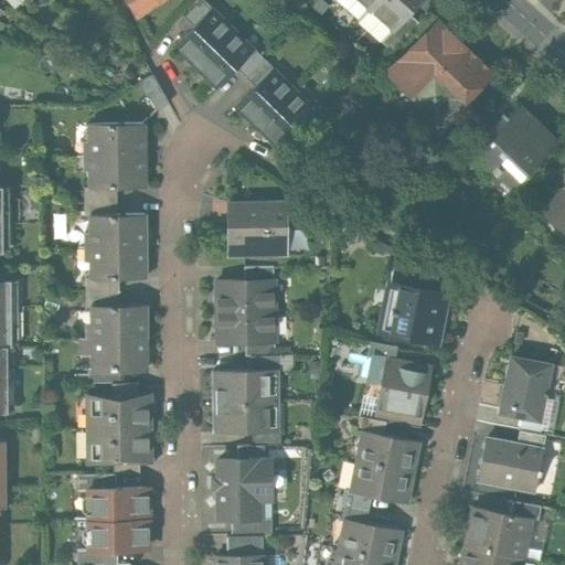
[(124,0),(135,19),(162,0),(124,0)]
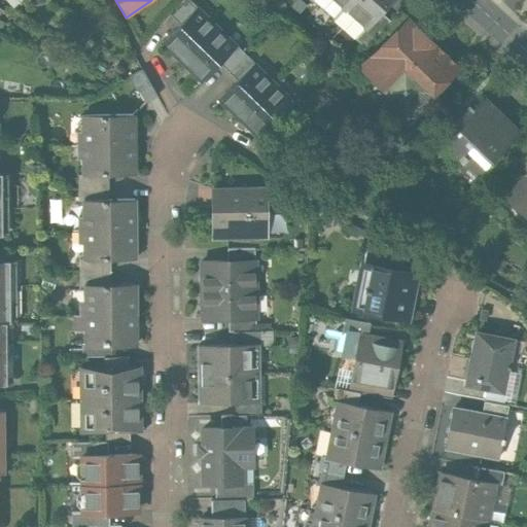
[(188,0),(172,18),(180,26),(197,9),(198,8),(188,0)]
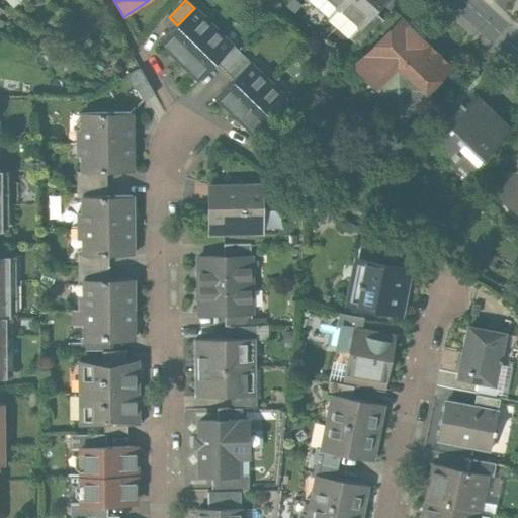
[(328,20),(329,21),(347,0),(310,0),(308,2),(328,20)]
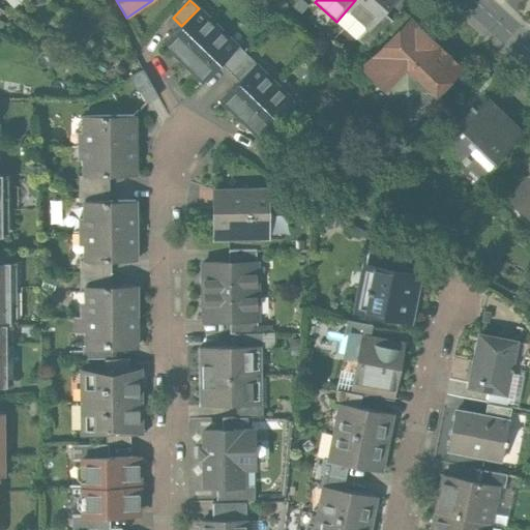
[(337,22),(358,40),(369,28),(370,29),(383,13),(395,0),(355,0),(336,22),(336,23),(337,22)]
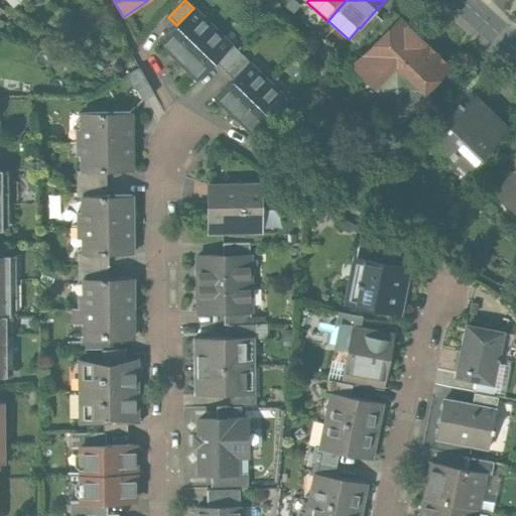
[(212,28),(192,9),(176,25),(159,43),(178,62),(212,28)]
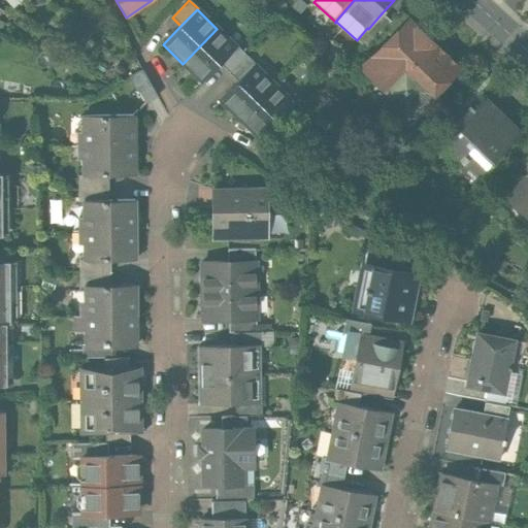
[(366,51),(384,32),(392,23),(382,13),(368,29),(367,28),(357,40),(356,40),(366,51)]
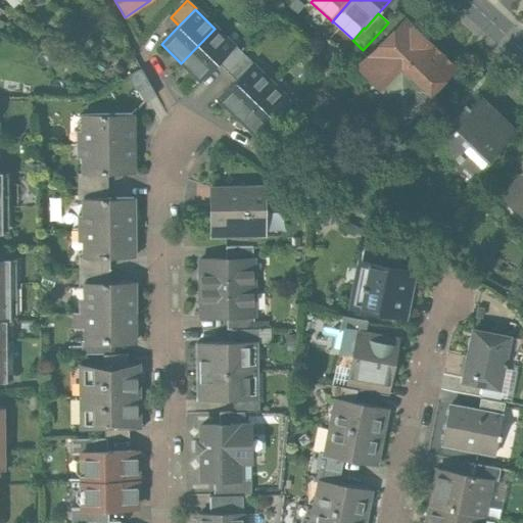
[(408,26),(409,27),(410,25),(398,13),(388,22),(380,32),(390,42),(408,26)]
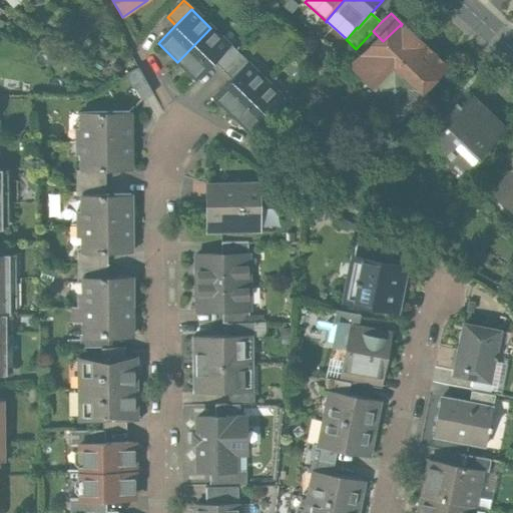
[(401,26),(400,25),(383,41),(354,71),(369,85),(390,64),(421,94),(445,69),(401,26)]
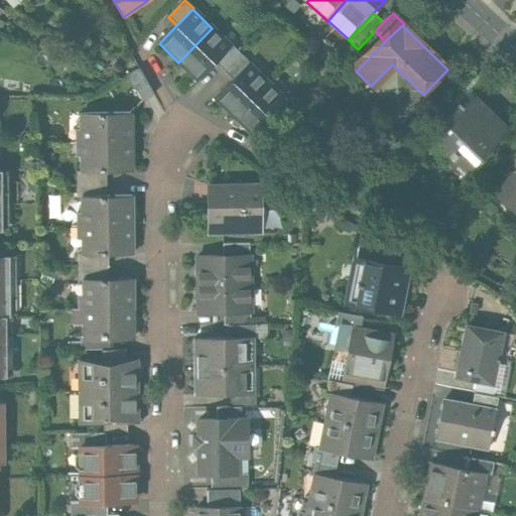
[(212,28),(178,62),(199,82),(216,63),(232,46),(212,28)]
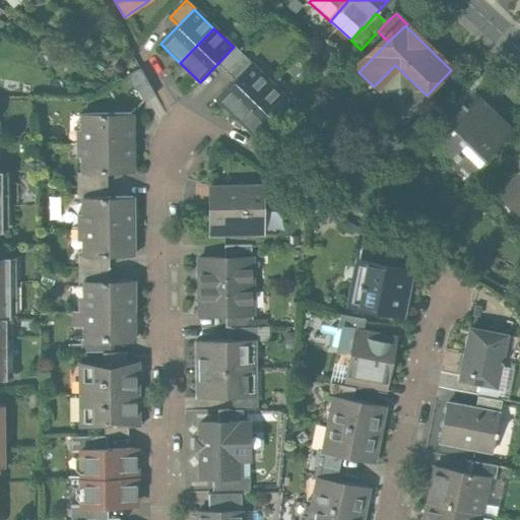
[(234,47),(217,64),(226,73),(243,55),(235,47),(234,47)]
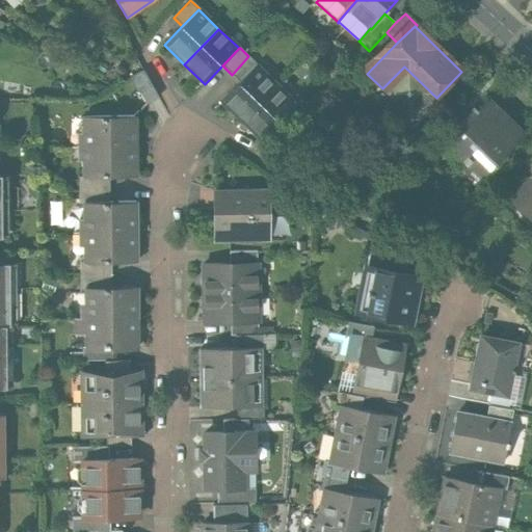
[(248,56),(232,75),(240,83),(257,67),(258,65),(248,56)]
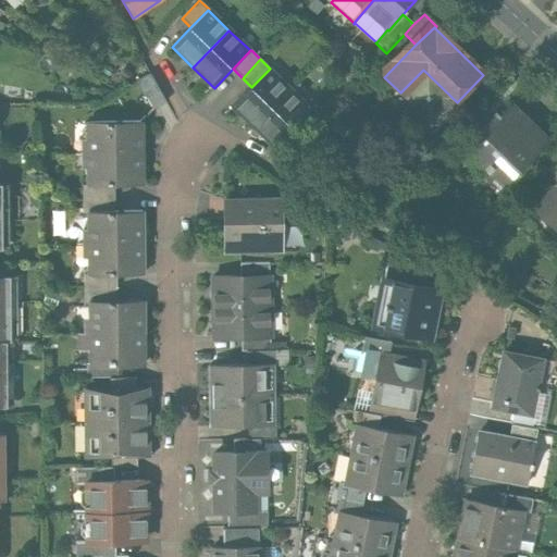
[(291,90),(269,70),(251,87),(232,107),(254,127),(291,90)]
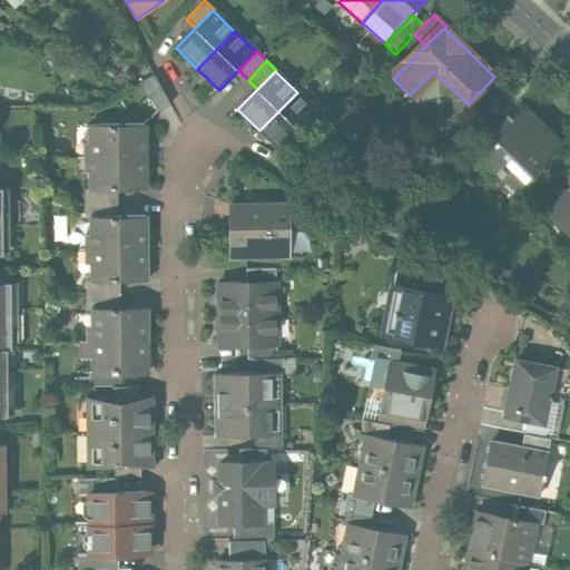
[(154,76),(140,84),(157,114),(170,106),(154,76)]
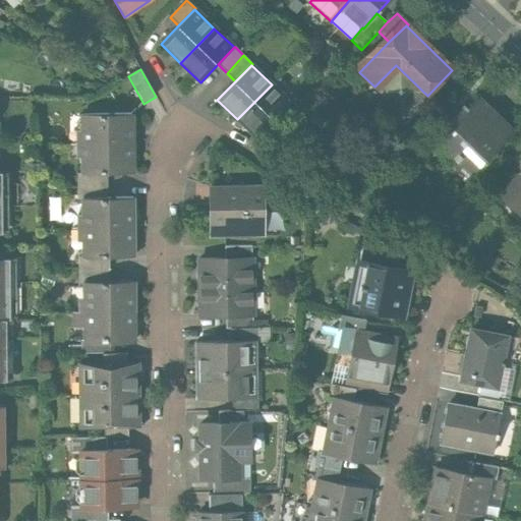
[(272,84),(237,119),(256,138),(275,120),(291,104),(272,84)]
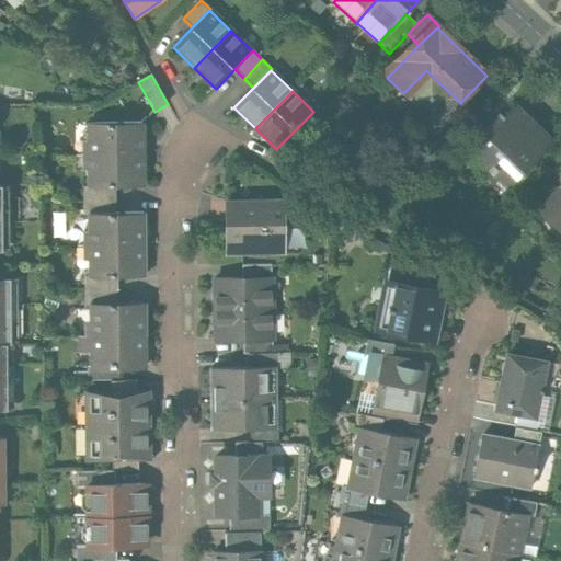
[(493,170),(491,173),(510,192),(554,146),(518,110),(495,133),(490,127),(470,147),(493,170)]
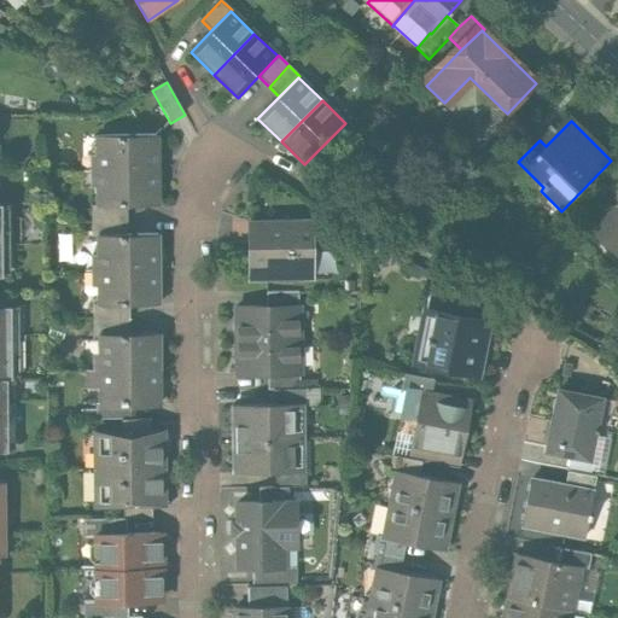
[(345,122),(345,123),(326,143),(336,152),(356,132),(345,122)]
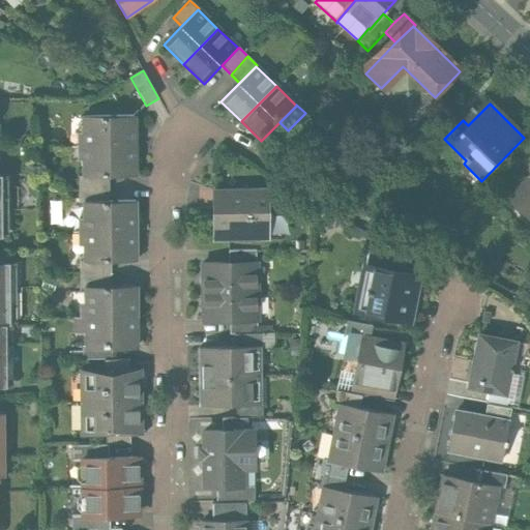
[(86,147),(133,147),(133,135),(135,135),(135,117),(82,117),(83,134),(86,134),(86,147)]
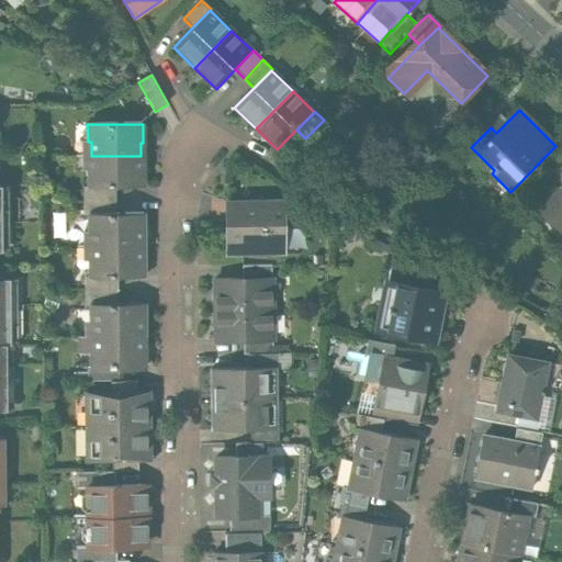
[(142,168),(141,156),(91,156),(91,171),(88,171),(88,188),(88,189),(115,188),(144,188),(143,168),(142,168)]
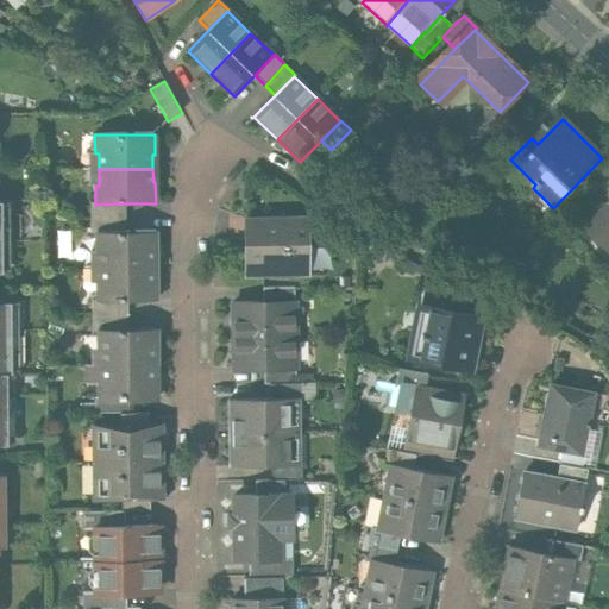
[(95,205),(95,203),(89,203),(89,219),(125,218),(125,203),(95,205)]
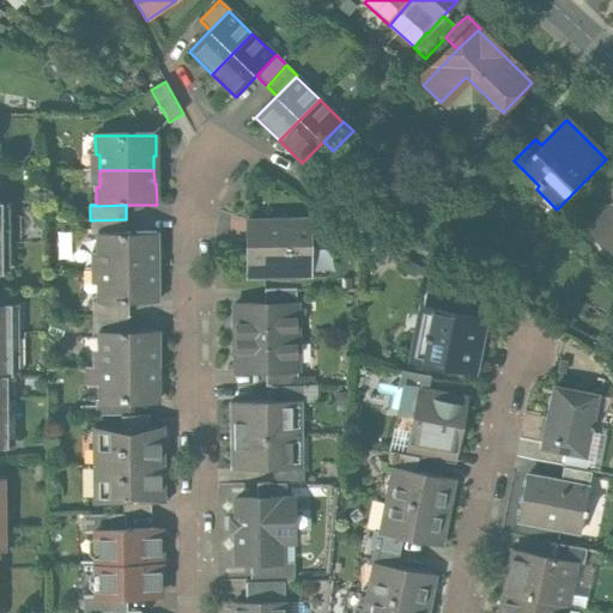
[(612,208),(589,232),(612,255),(612,208)]
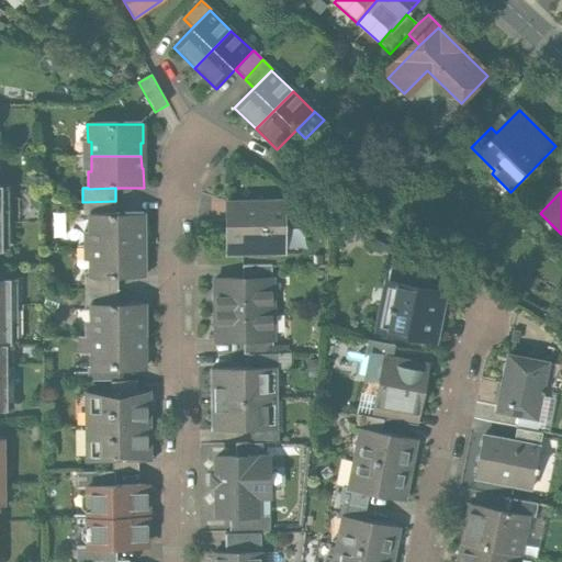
[(115,201),(82,202),(83,216),(89,216),(89,214),(116,214),(115,201)]
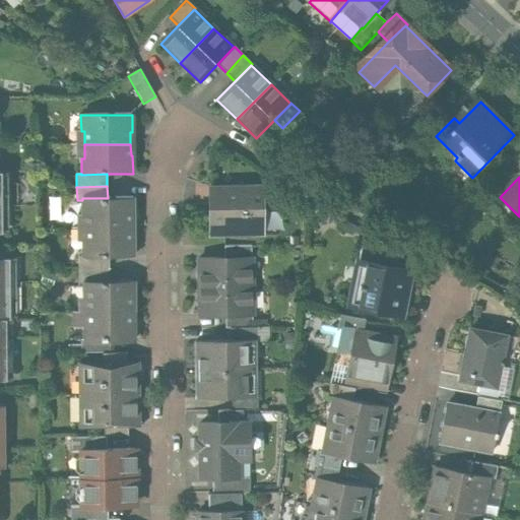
[(262,187),(210,188),(211,235),(257,234),(257,216),(262,216),(262,187)]
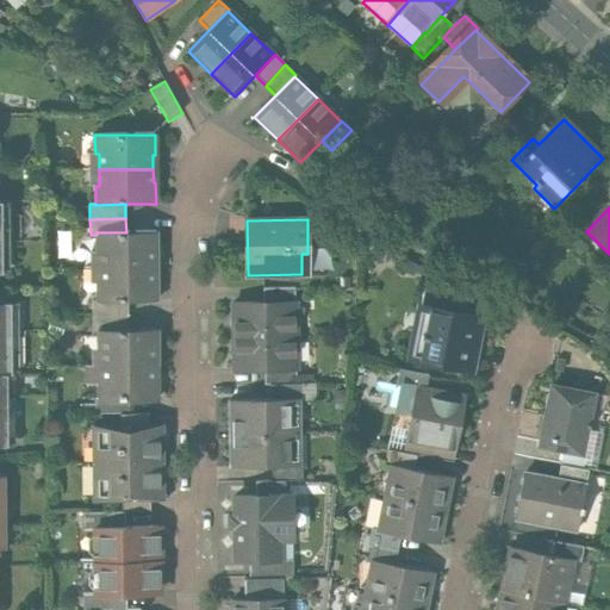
[(97,232),(97,235),(97,251),(100,251),(100,268),(154,267),(154,253),(156,253),(156,232),(126,232),(97,232)]
